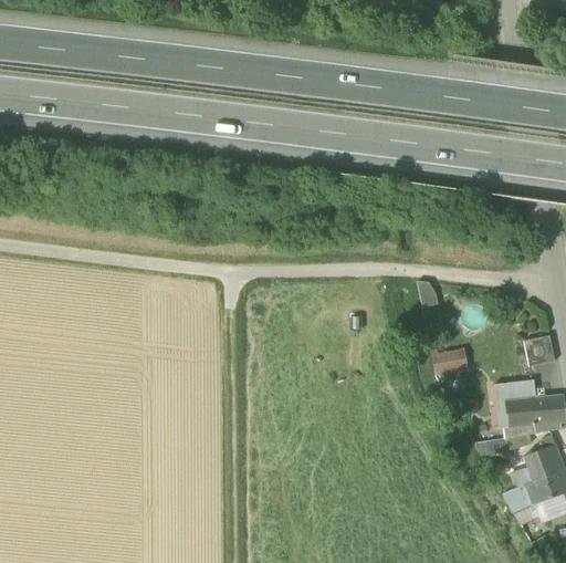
[(435,291),(428,282),(417,280),(421,306),(437,304),(435,291)]
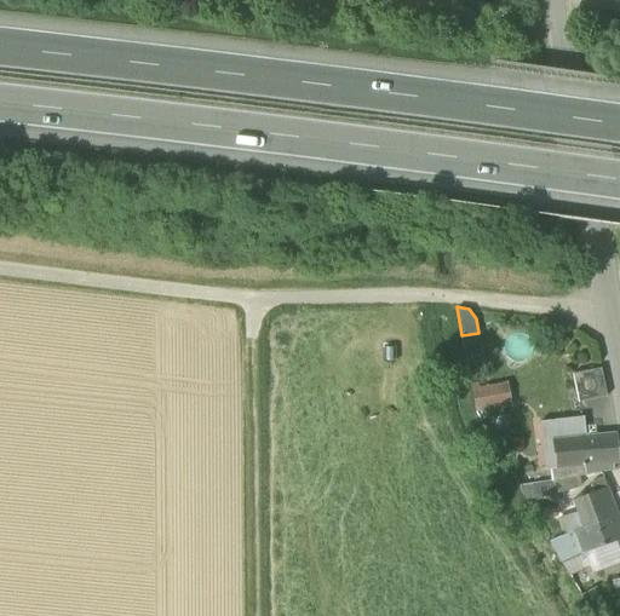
[(573,373),(579,401),(607,395),(601,367),(573,373)]
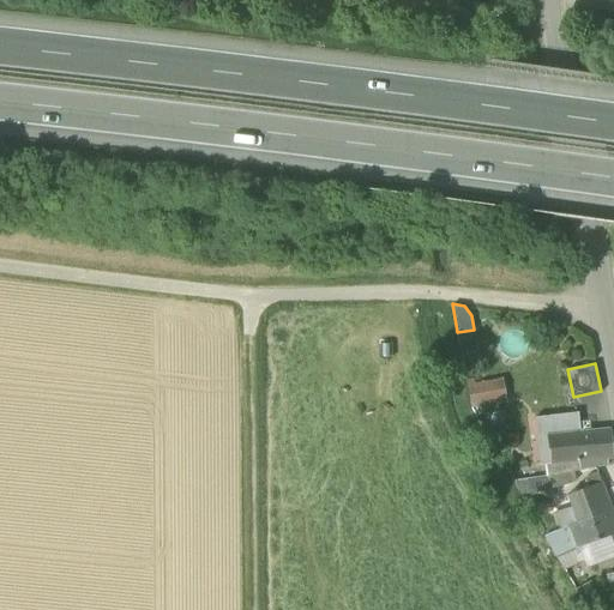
[(503,376),(467,384),(471,405),(507,399),(503,376)]
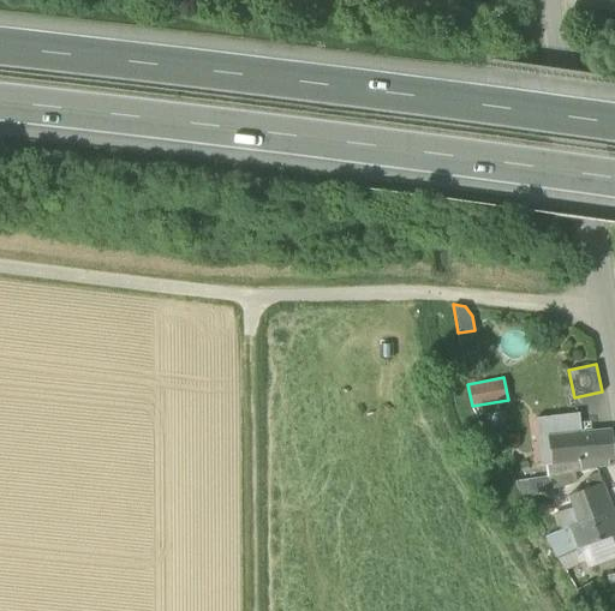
[(536,417),(538,437),(550,436),(550,433),(581,431),(579,412),(536,417)]
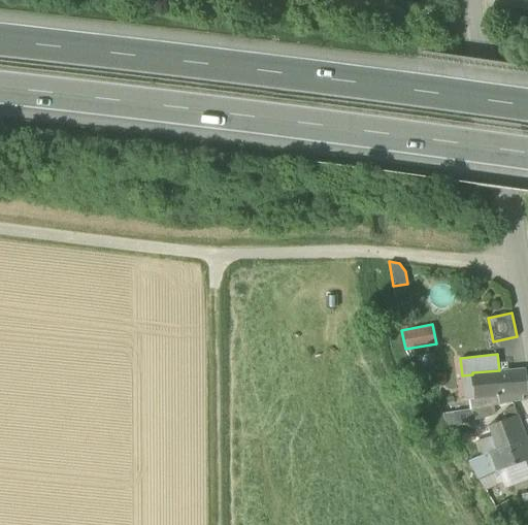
[(468,398),(469,408),(492,404),(513,401),(522,399),(521,393),(527,393),(524,368),(499,370),(472,372),(472,374),(474,396),(468,397),(468,398)]
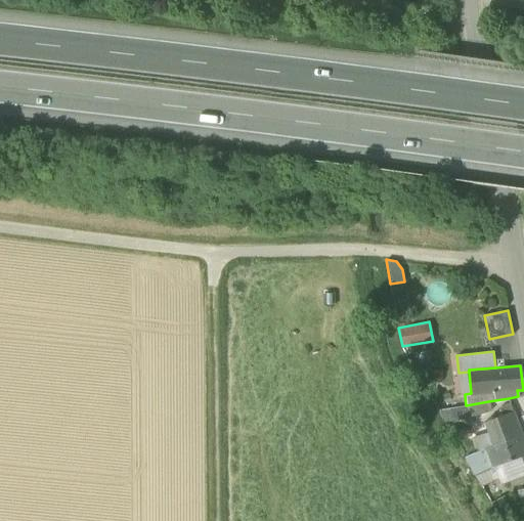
[(461,396),(465,395),(465,394),(471,393),(469,372),(459,373),(461,396)]
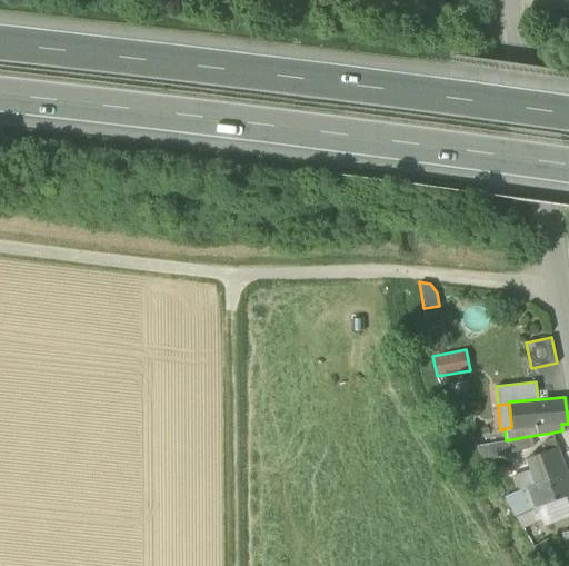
[(520,449),(525,459),(546,450),(542,443),(555,438),(552,433),(530,436),(533,444),(520,449)]
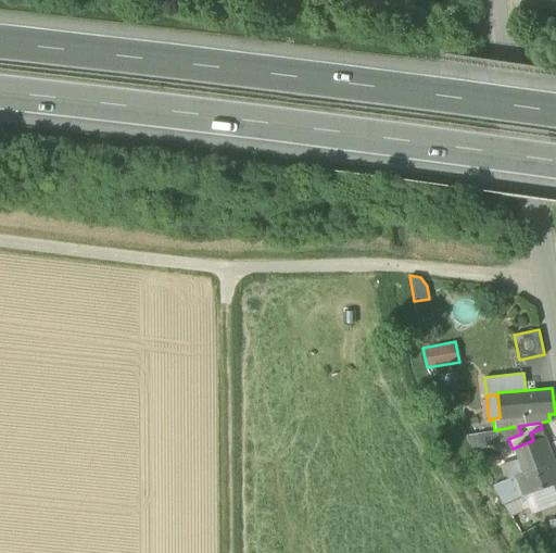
[(495,443),(508,439),(521,434),(518,426),(494,430),(495,443)]
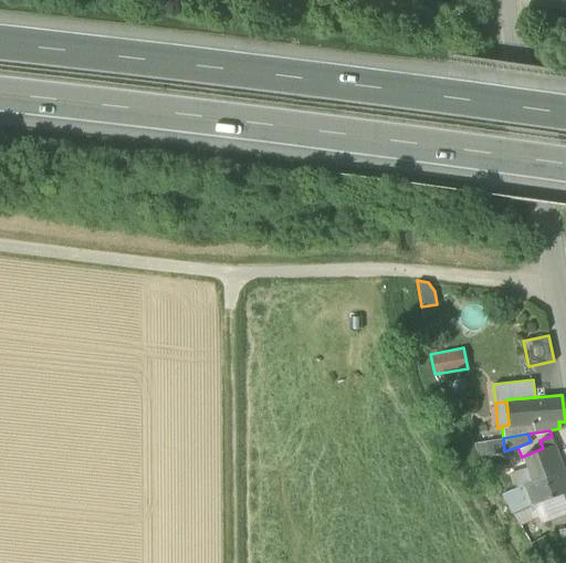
[(526,468),(532,481),(564,468),(552,436),(540,440),(543,448),(522,457),(526,468)]
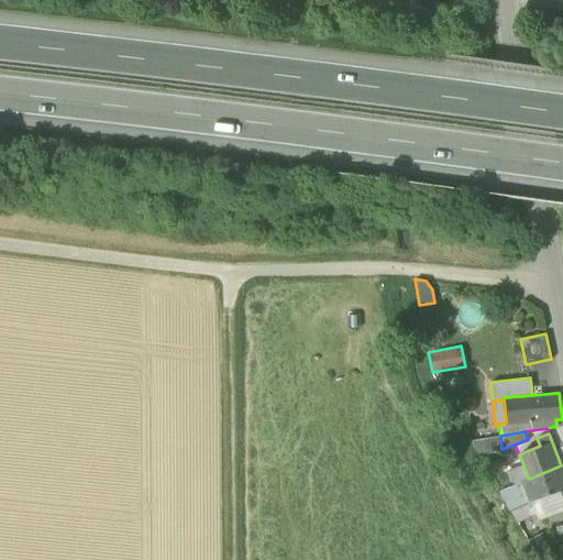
[(478,453),(501,449),(500,436),(471,440),(478,453)]
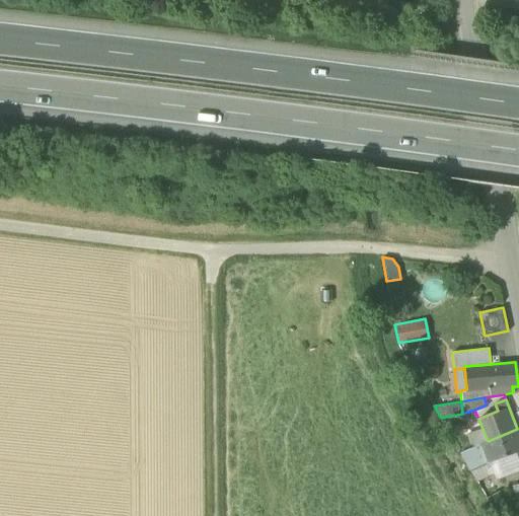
[(470,432),(474,446),(488,441),(483,429),(470,432)]
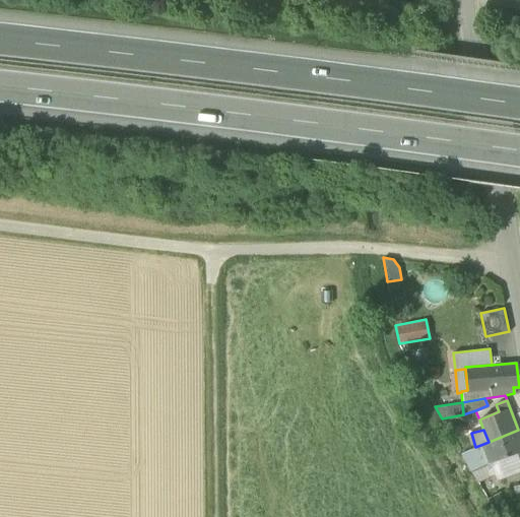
[(519,451),(519,435),(518,430),(489,442),(475,447),(483,465),(490,463),(497,460),(517,453),(519,451)]
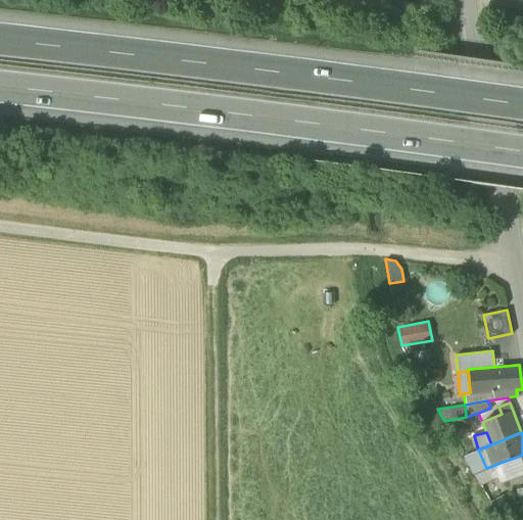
[(486,468),(478,450),(465,455),(475,473),(486,468)]
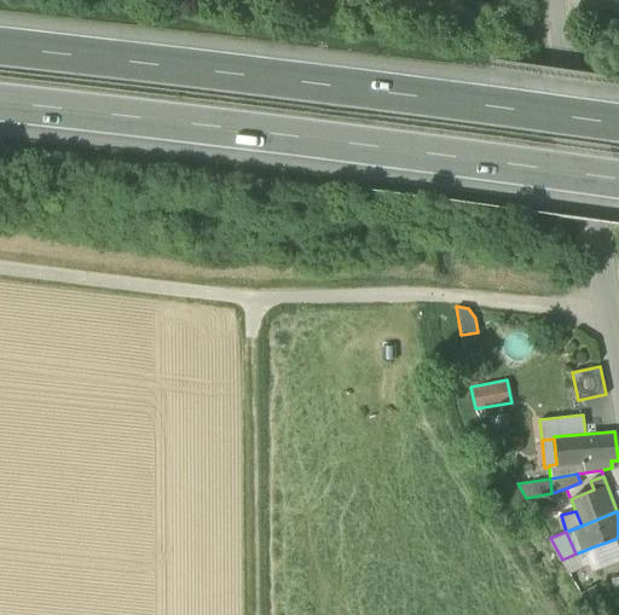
[(591,547),(583,551),(588,563),(590,570),(618,558),(618,547),(615,539),(591,547)]
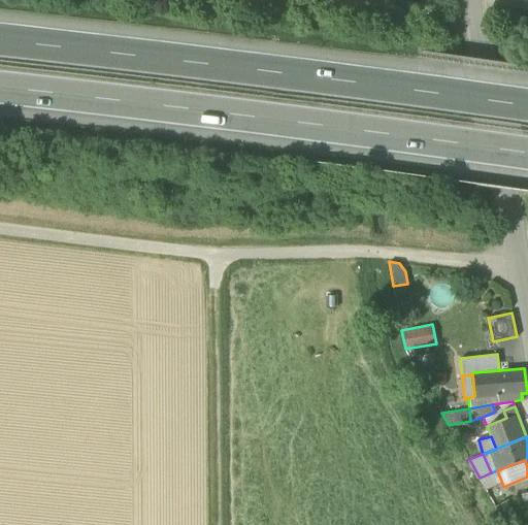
[(486,489),(501,481),(497,470),(491,472),(480,478),(486,489)]
